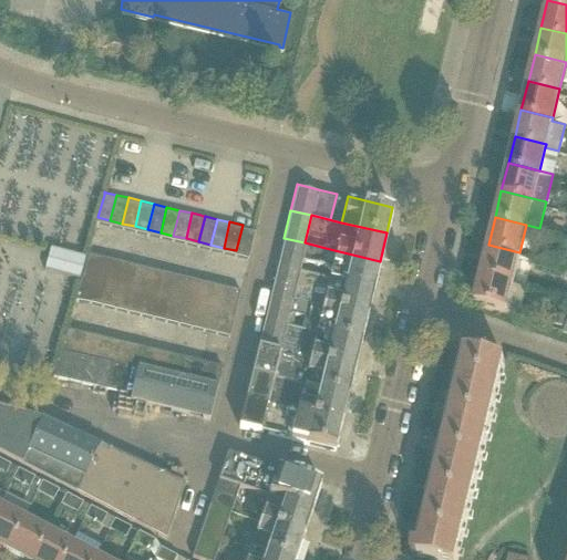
[(243,225),(236,250),(249,253),(255,228),(250,227),(243,225)]
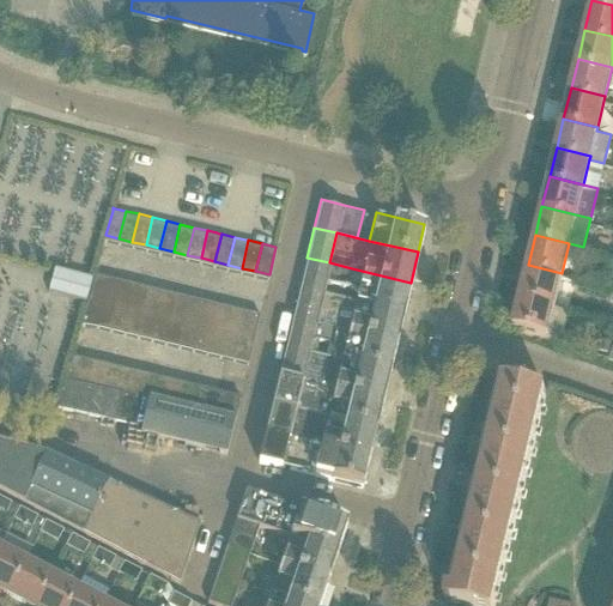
[(307,258),(301,285),(322,291),(326,280),(329,262),(307,258)]
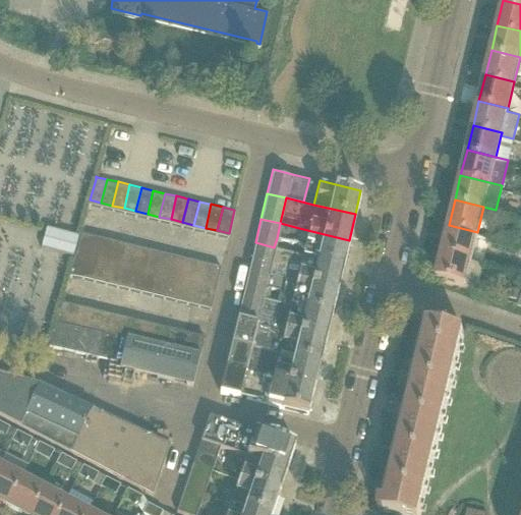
[(47,222),(41,241),(71,250),(76,230),(47,222)]
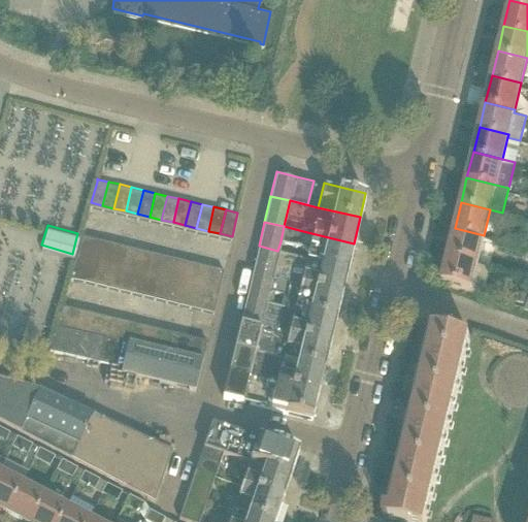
[(284,226),(281,241),(303,248),(307,253),(306,257),(348,267),(354,243),(311,233),(284,226)]
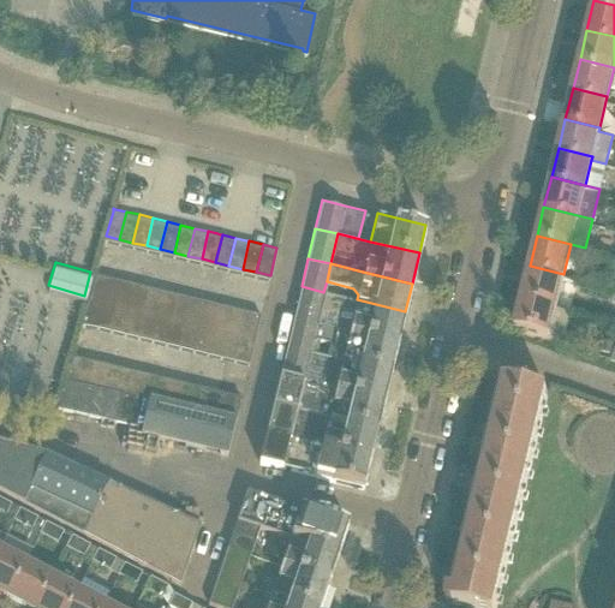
[(530,266),(523,296),(556,304),(563,274),(530,266)]
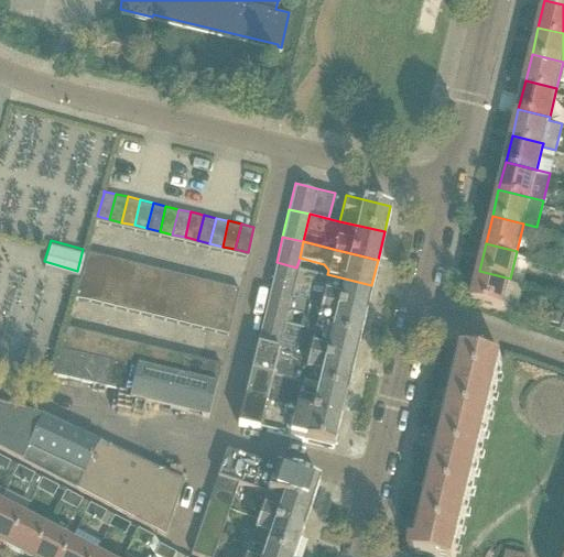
[(87,249),(80,271),(93,274),(98,251),(87,249)]
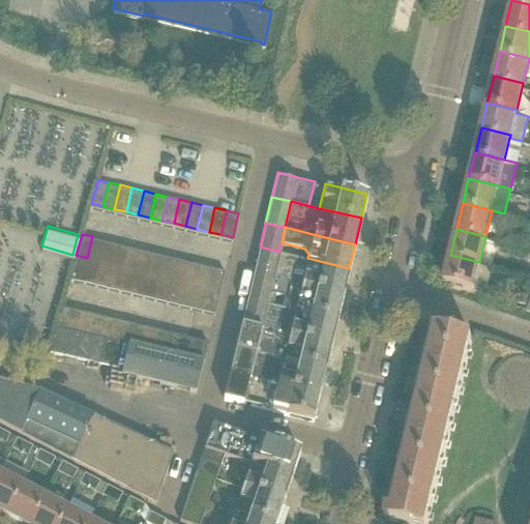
[(87,258),(99,261),(105,239),(92,236),(87,258)]
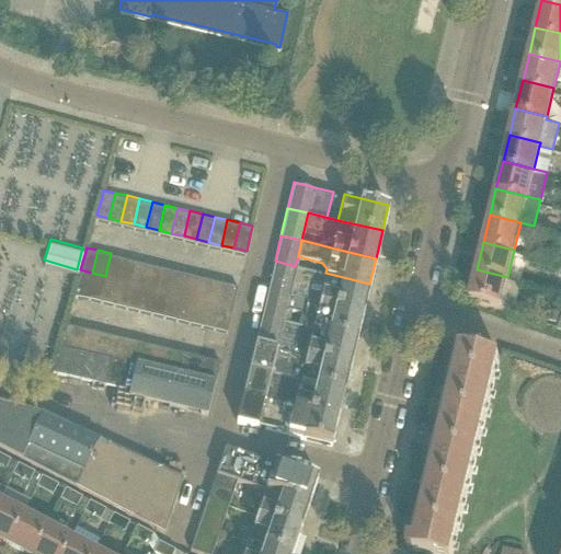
[(105,276),(118,278),(123,256),(111,253),(105,276)]
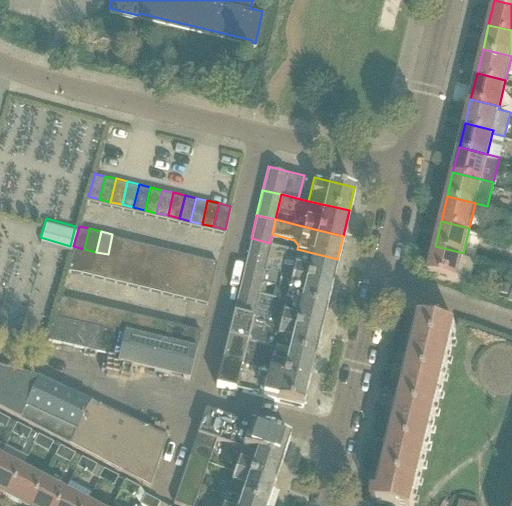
[(108,254),(119,257),(124,237),(112,234),(108,254)]
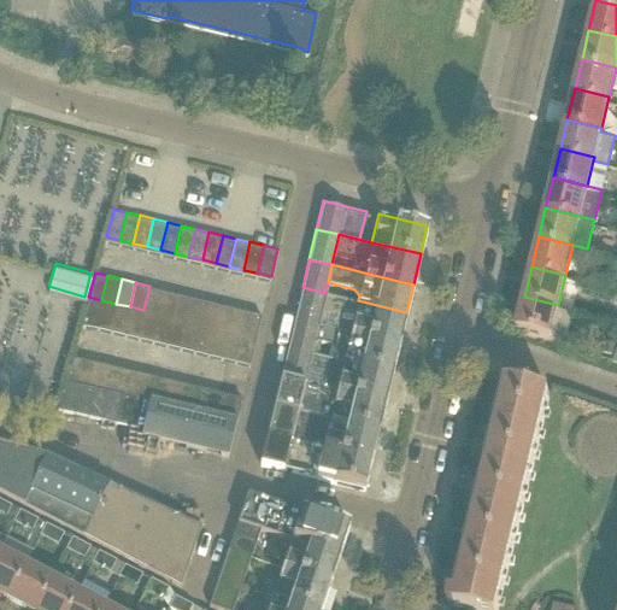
[(144,310),(158,314),(164,289),(150,286),(144,310)]
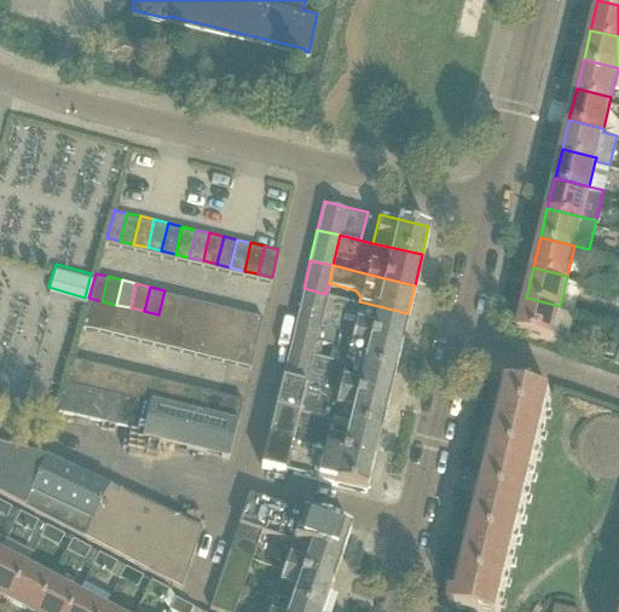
[(304,288),(296,317),(319,323),(325,294),(304,288)]
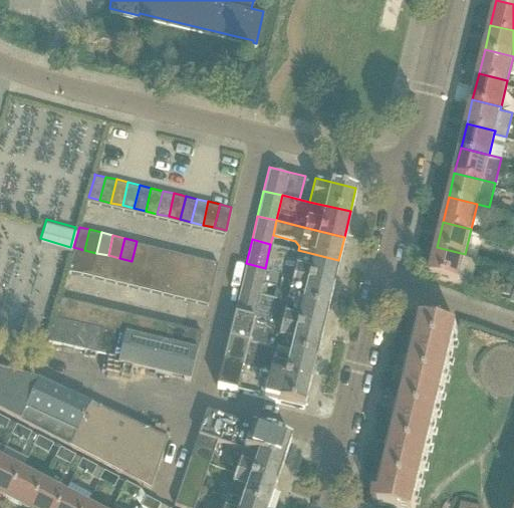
[(132,261),(144,264),(148,243),(137,241),(132,261)]
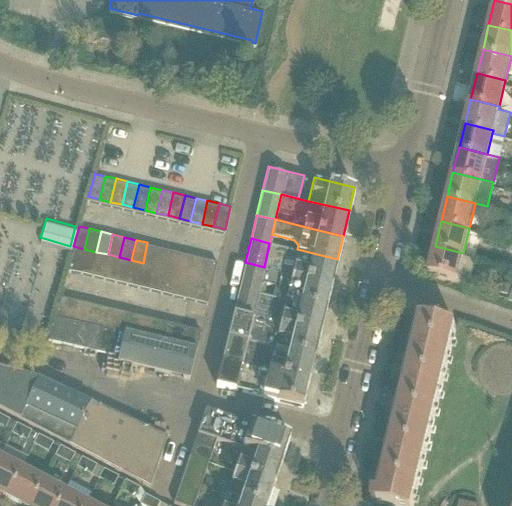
[(143,263),(154,266),(159,245),(147,242),(143,263)]
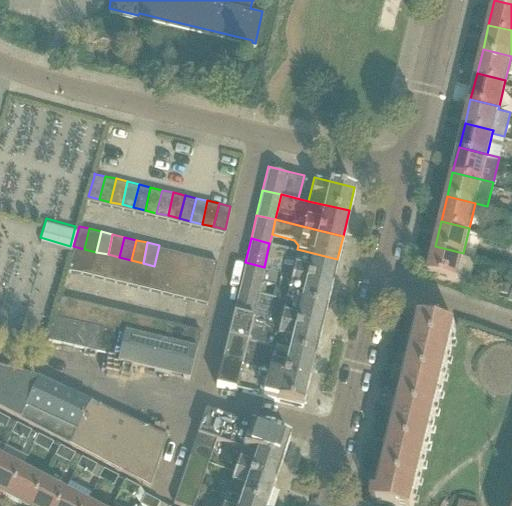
[(269,243),(264,267),(291,273),(331,283),(337,259),(297,249),(269,243)]
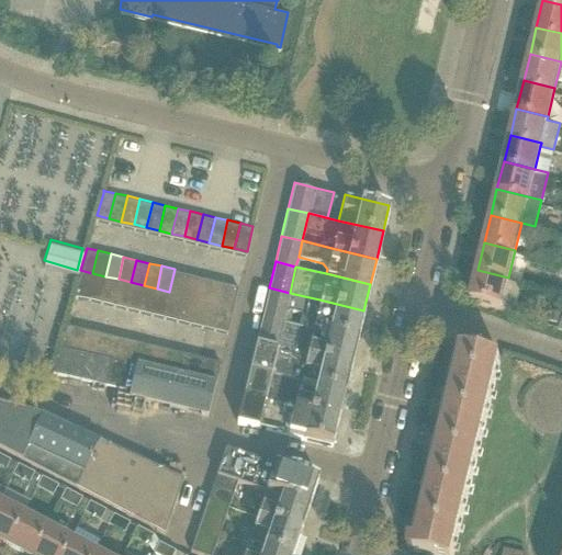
[(169,292),(182,294),(188,272),(175,269),(169,292)]
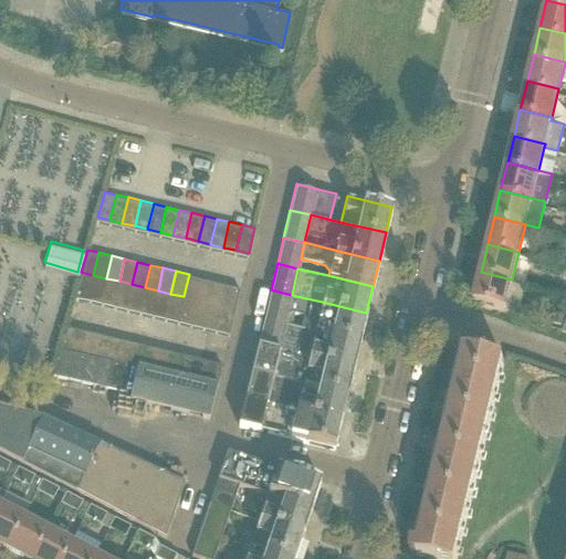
[(75,294),(87,297),(93,275),(81,272),(75,294)]
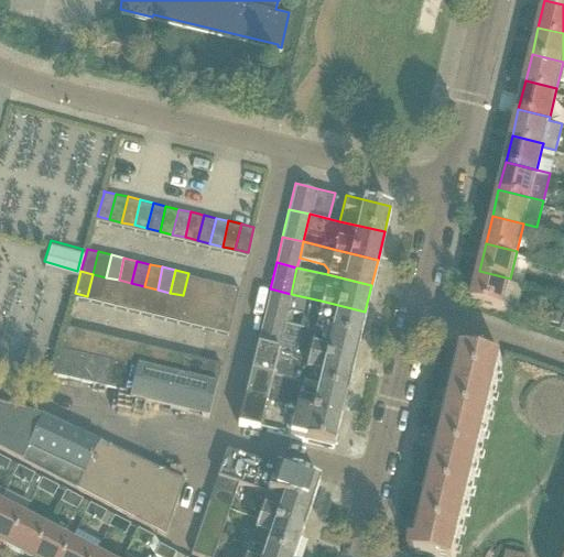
[(510,279),(479,271),(472,298),(503,306),(510,279)]
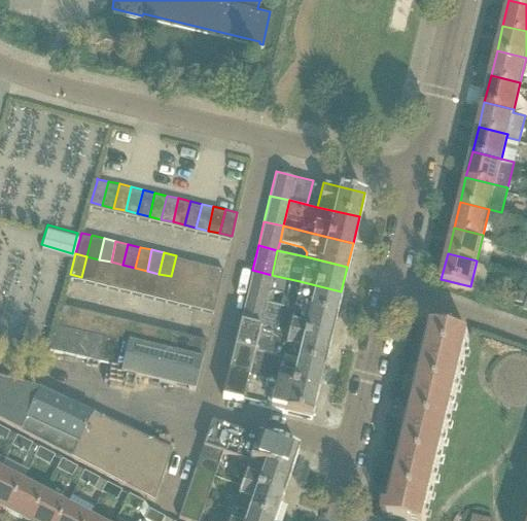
[(171,276),(183,279),(187,258),(176,255),(171,276)]
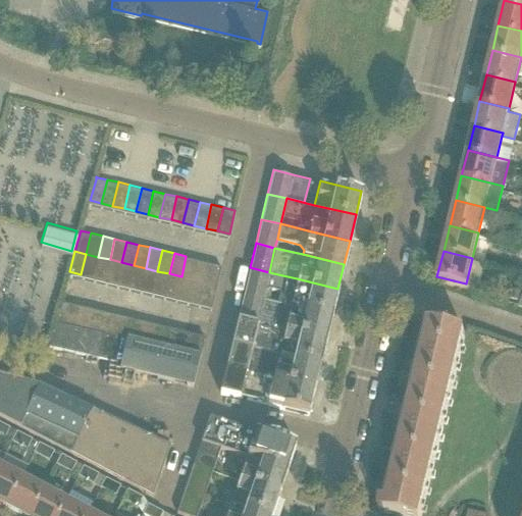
[(81,274),(93,277),(98,257),(86,254),(81,274)]
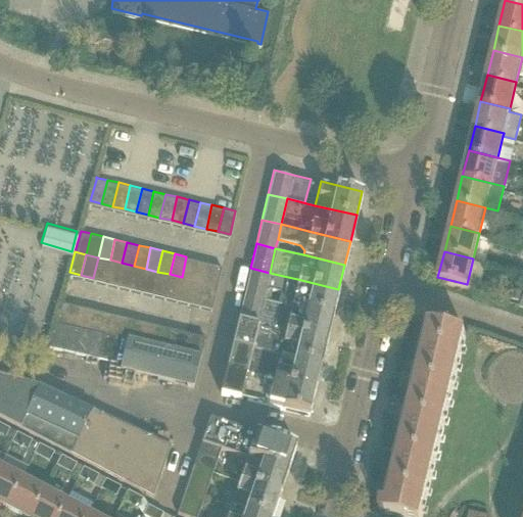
[(182,277),(193,280),(198,260),(186,256),(182,277)]
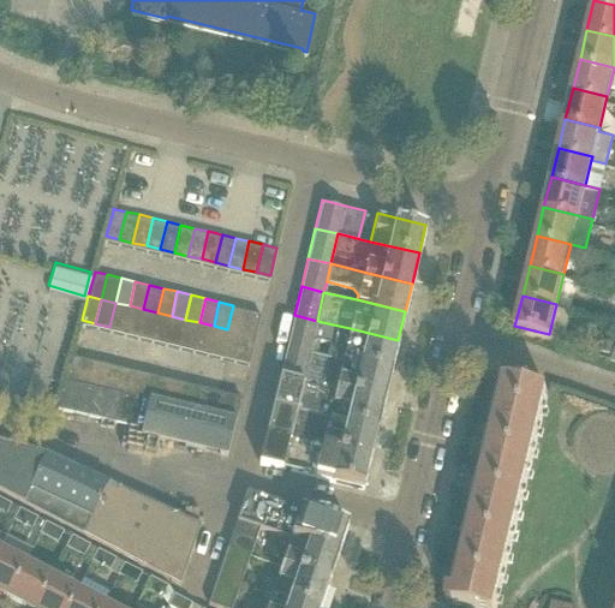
[(109,327),(124,331),(130,305),(115,303),(109,327)]
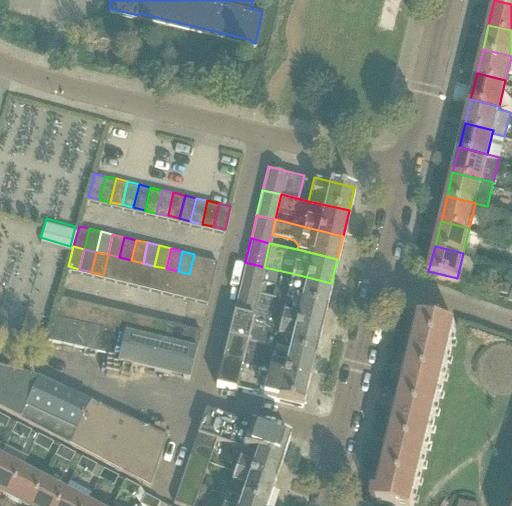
[(103,275),(114,278),(119,257),(108,254),(103,275)]
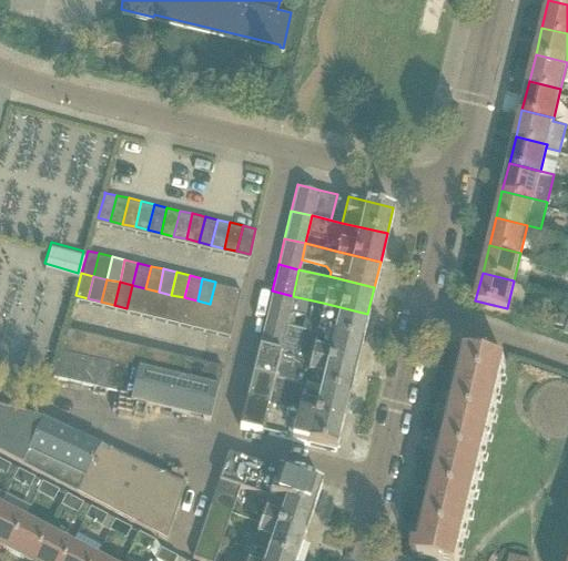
[(210,304),(223,307),(229,284),(215,282),(210,304)]
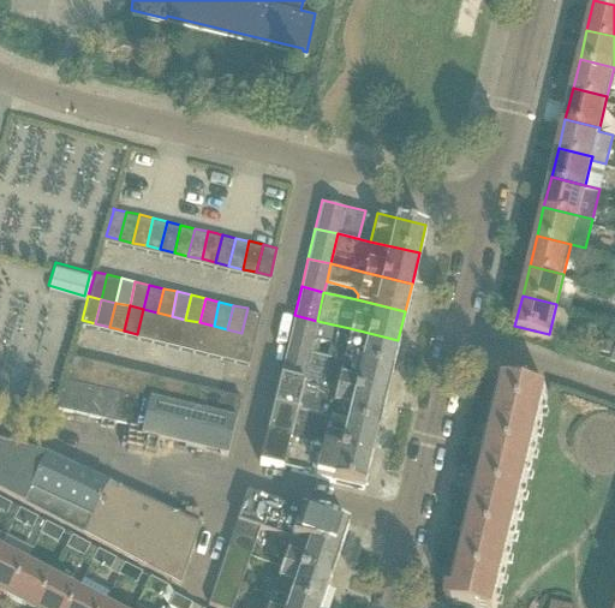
[(248,308),(242,333),(255,337),(261,311),(248,308)]
